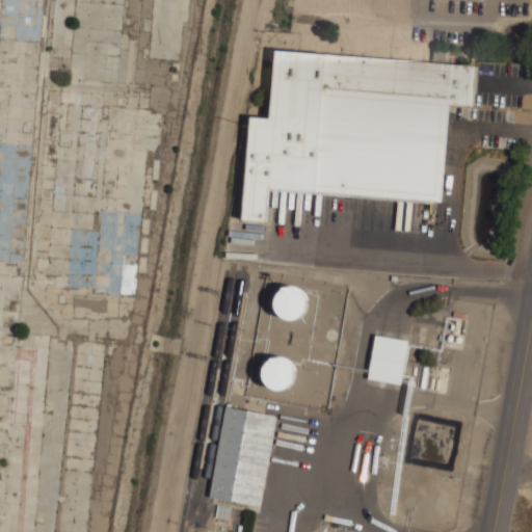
[(242,218),(267,220),(270,188),(443,202),(450,105),(472,106),(475,65),(275,50),(270,116),(250,115),(242,218)]
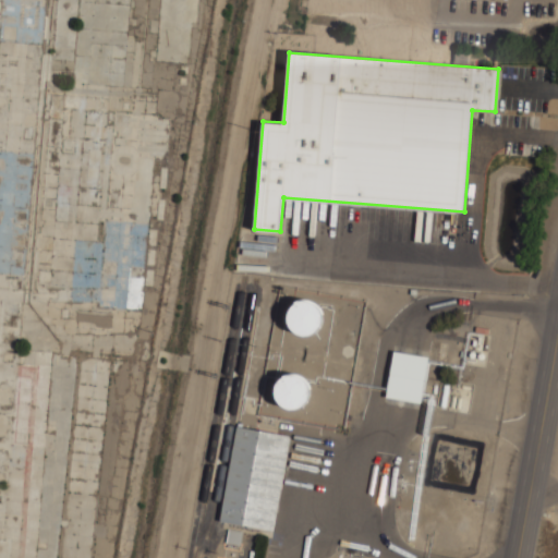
[(320,310),(322,315),(322,322),(318,327),(315,331),(308,334),(303,335),(296,334),(292,329),(289,325),(287,320),(287,314),(288,310),(291,304),(295,301),(301,300),(306,299),(312,301),(317,304),(320,310)]
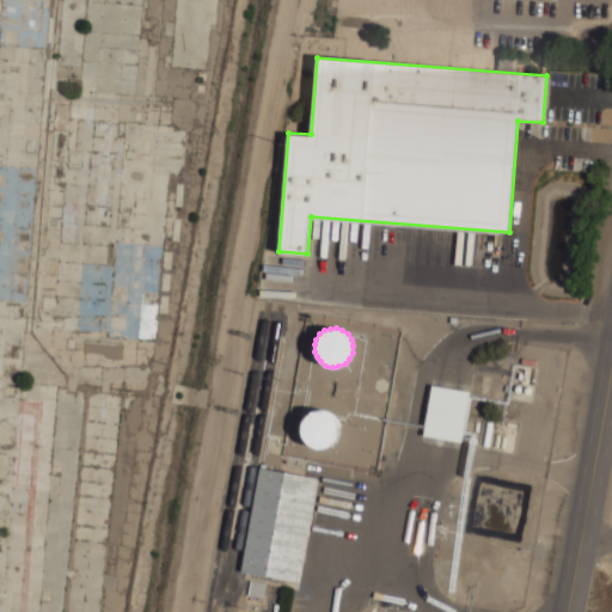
[(471,391),(432,385),(423,435),(461,442),(471,391)]
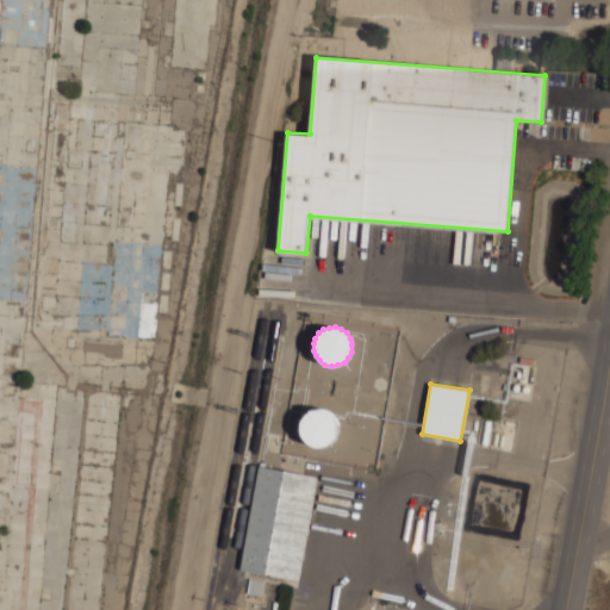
[(336,439),(331,443),(327,446),(321,447),(315,447),(309,443),(305,440),(302,434),(302,428),(303,422),(306,416),(311,412),(317,410),(323,410),(329,412),(334,416),(337,422),(338,428),(338,434),(336,439)]
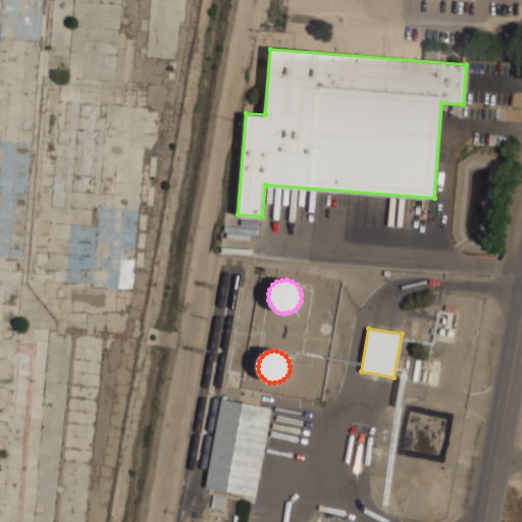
[(271,408),(221,400),(207,489),(257,498),(271,408)]
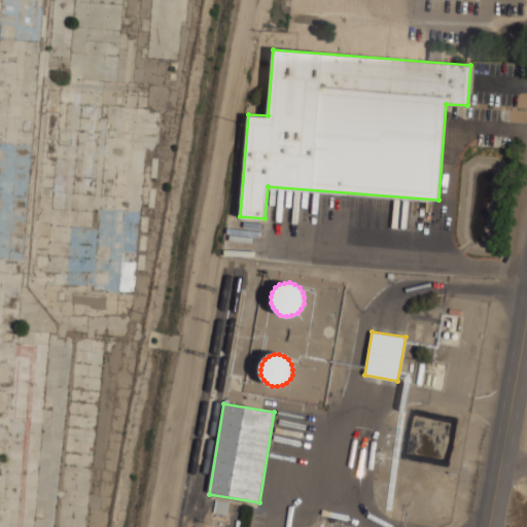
[(229,501),(215,500),(214,513),(227,514),(229,501)]
